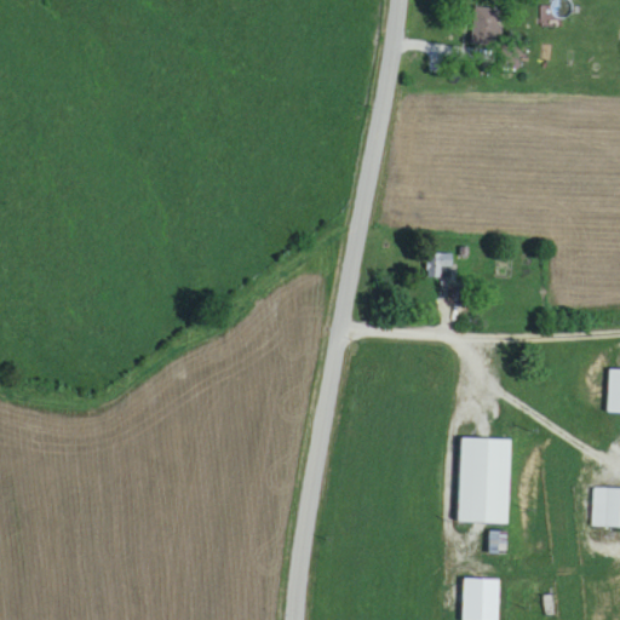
[(498,10),(475,6),(470,45),(493,47),(498,10)]
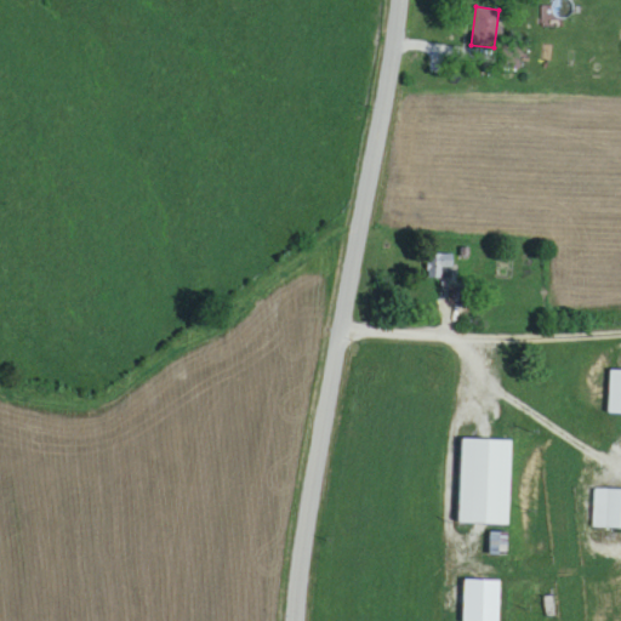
[(432,280),(451,280),(451,256),(432,256),(432,280)]
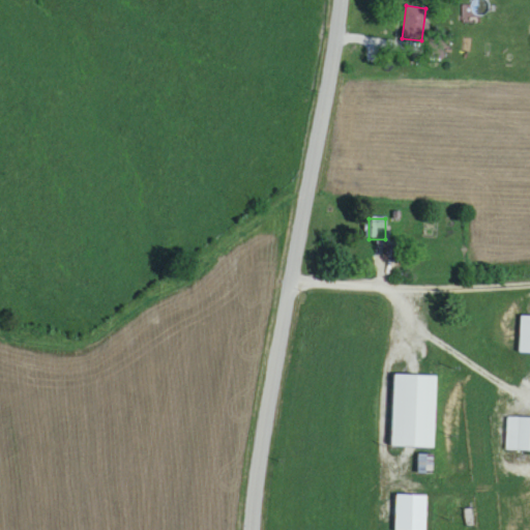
[(520,355),(529,355),(529,318),(520,318),(520,355)]
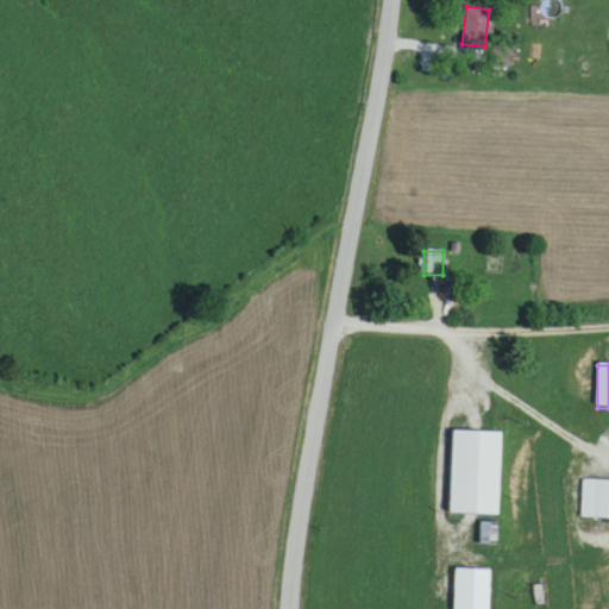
[(450,514),(498,516),(501,434),(452,432),(450,514)]
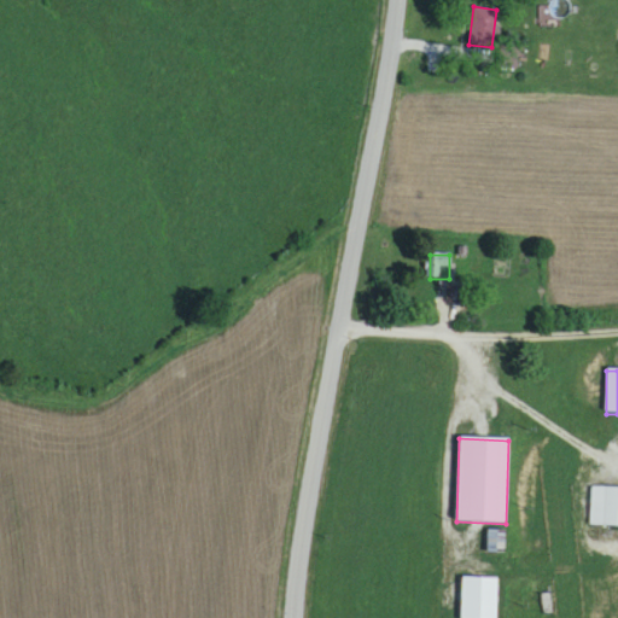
[(617,488),(592,489),(592,526),(617,526),(617,488)]
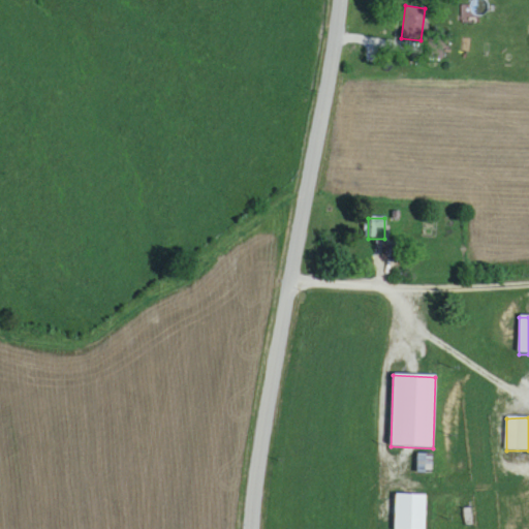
[(424,528),(425,495),(395,495),(394,528),(424,528)]
